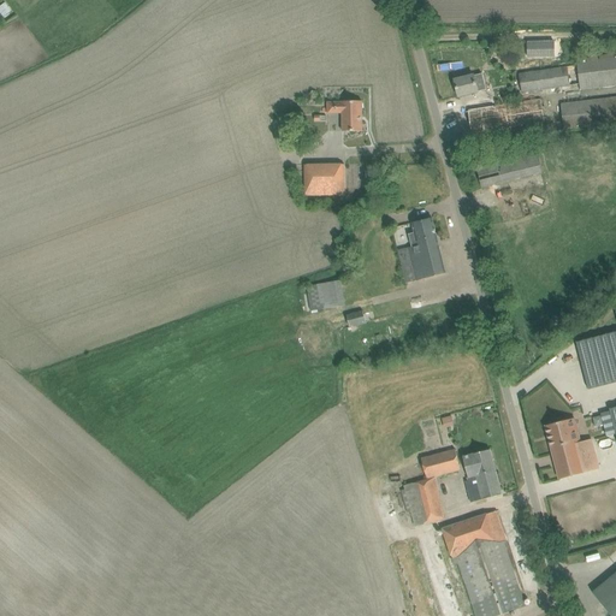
[(528,57),(555,57),(555,42),(527,42),(528,57)]
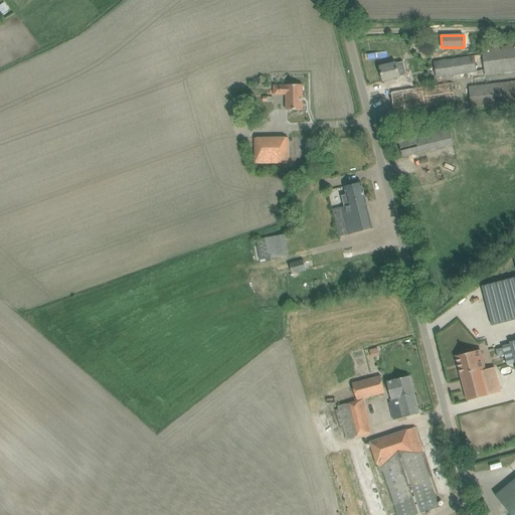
[(485,71),(485,75),(514,71),(514,44),(482,49),(482,54),(434,62),(436,78),(485,71)]
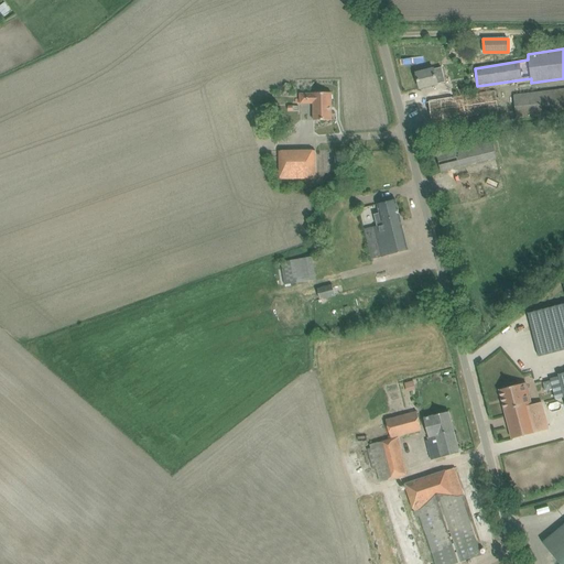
[(434,69),(416,74),(420,88),(445,83),(442,67),(434,69)]
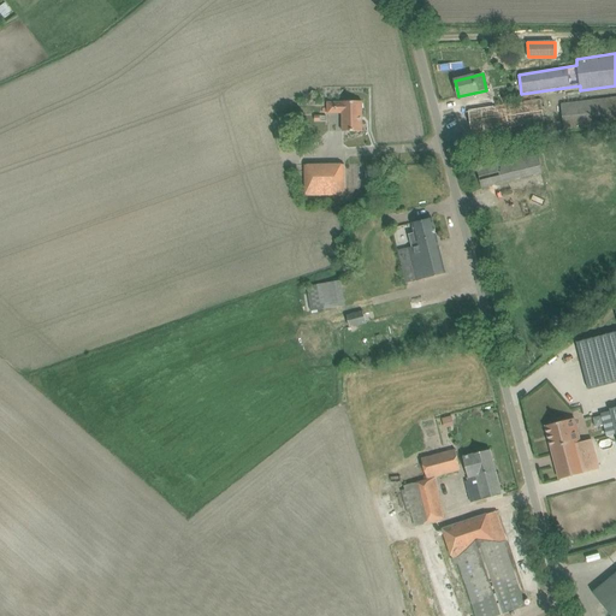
[(615,96),(561,104),(563,130),(615,123),(615,96)]
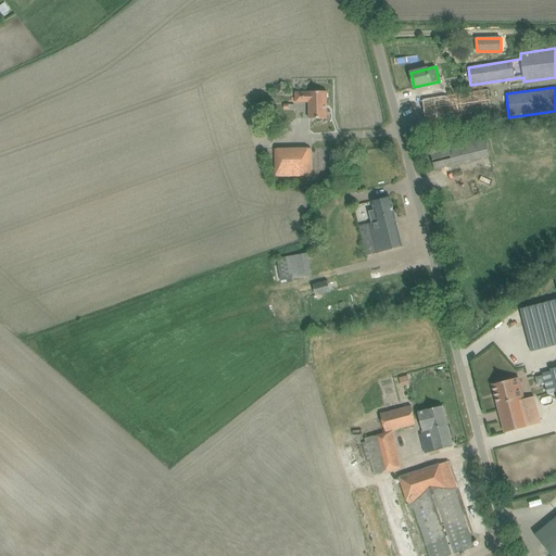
[(426,92),(421,93),(426,121),(427,121),(492,111),(489,90),(446,97),(445,90),(432,91),(426,92)]
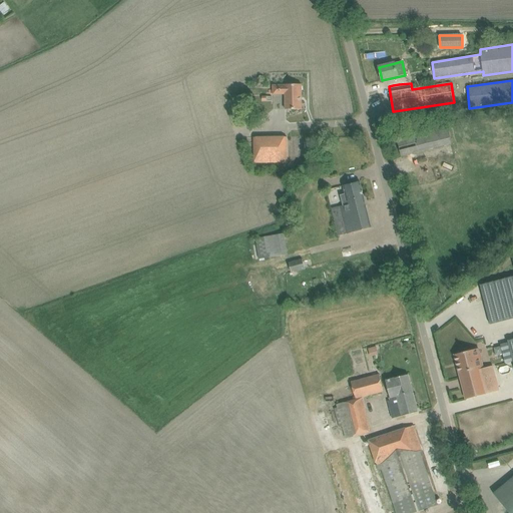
[(282,92),(285,92),(286,109),(302,109),(302,84),(285,84),(285,85),(273,85),(273,94),(282,94),(282,92)]
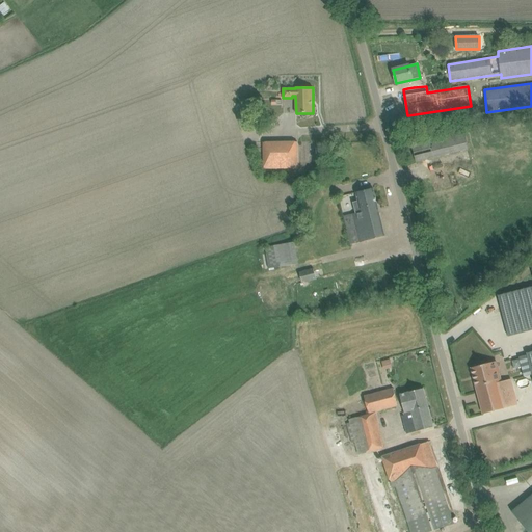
[(417,162),(427,160),(469,149),(462,125),(410,138),(417,162)]
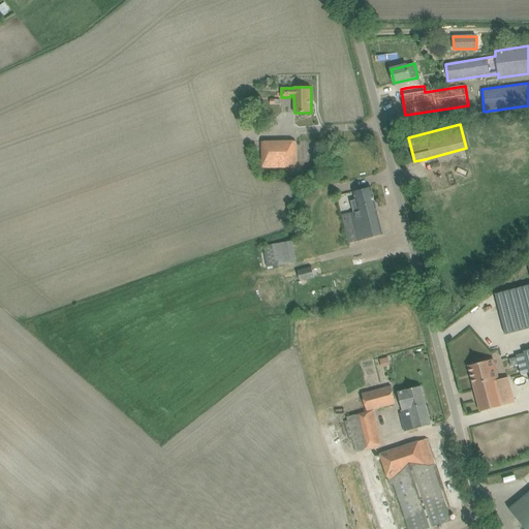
[(296,142),(261,142),(261,167),(297,167),(296,142)]
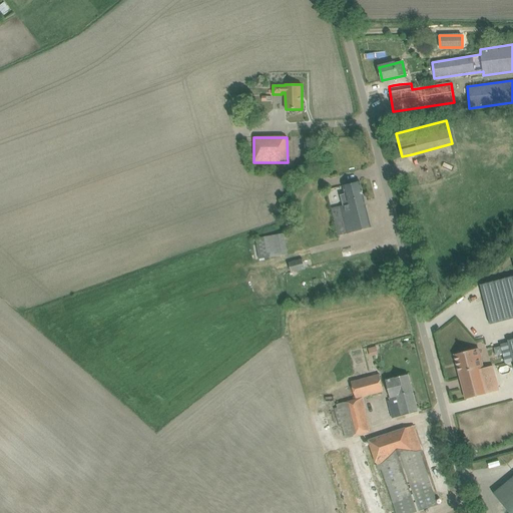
[(348,204),(331,208),(338,236),(372,228),(360,181),(343,185),(348,204)]
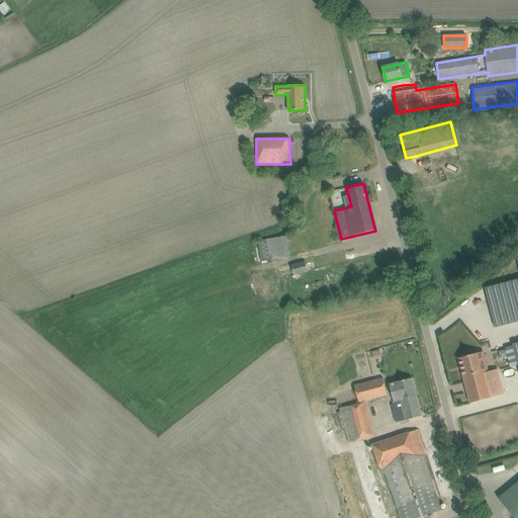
[(257,241),(261,262),(290,256),(286,236),(257,241)]
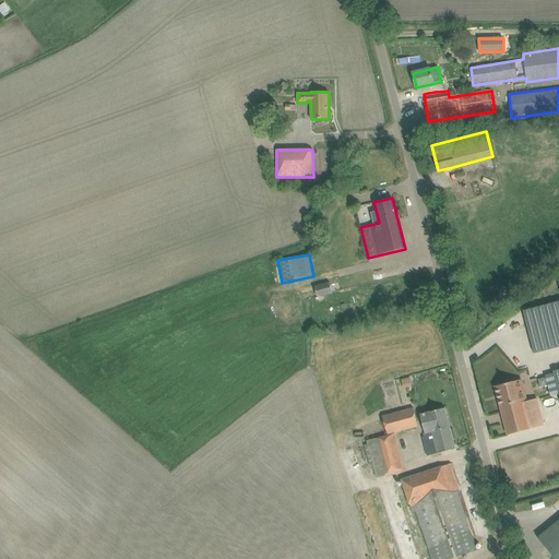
[(329,282),(313,286),(317,298),(332,294),(329,282)]
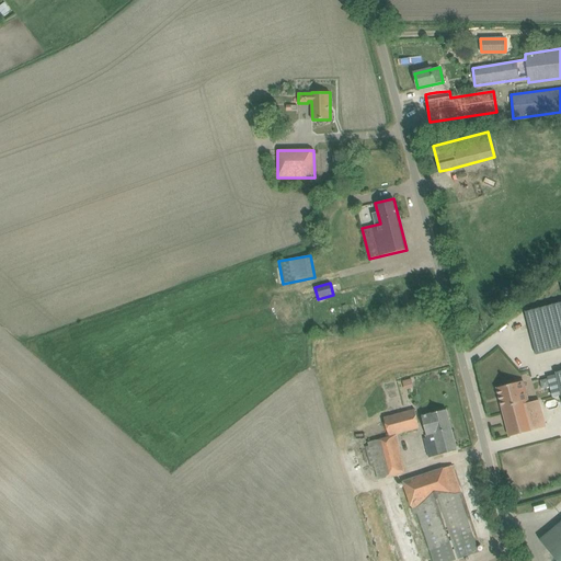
[(560,284),(560,301),(525,312),(536,355),(560,347),(560,284)]
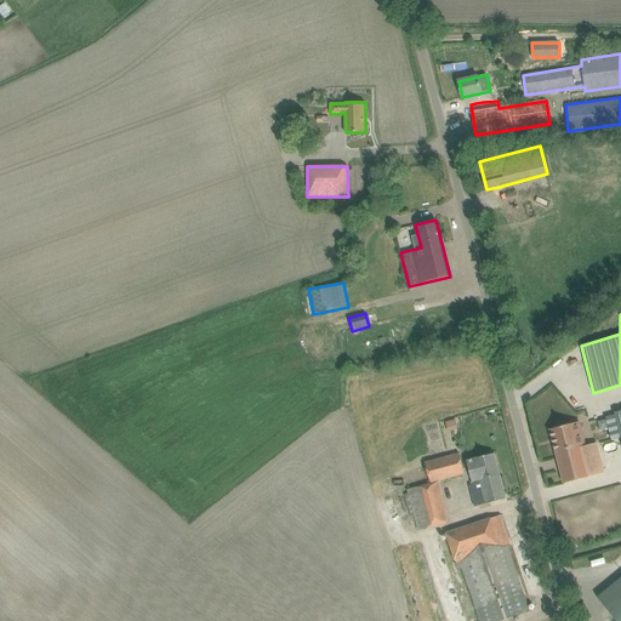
[(449,432),(460,428),(457,419),(446,421),(449,432)]
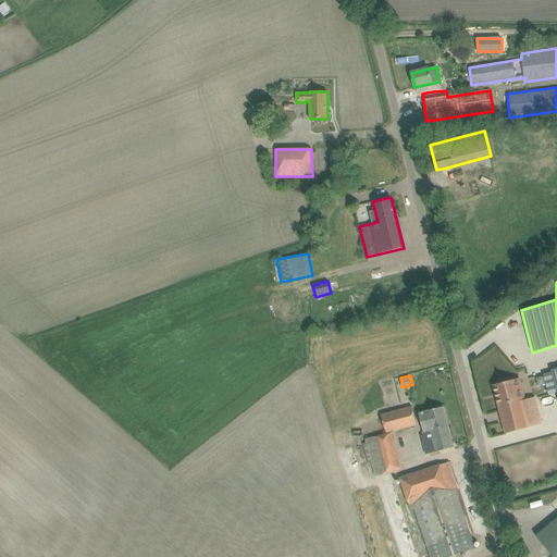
[(519,430),(541,424),(534,398),(528,400),(527,397),(524,398),(520,379),(493,385),(506,433),(519,430)]
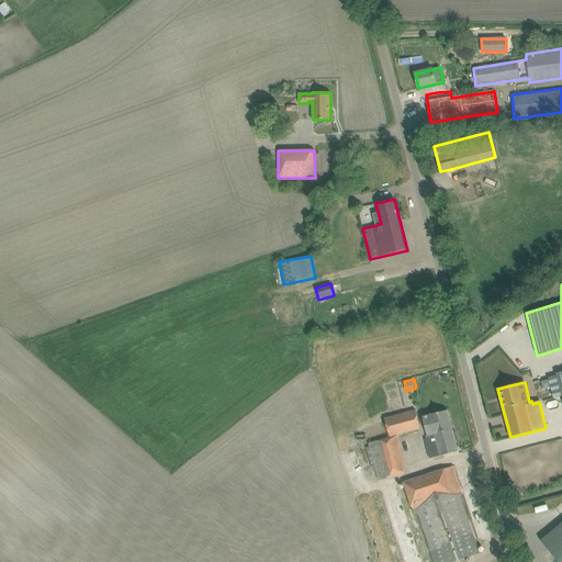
[(384,418),(390,437),(420,429),(415,411),(384,418)]
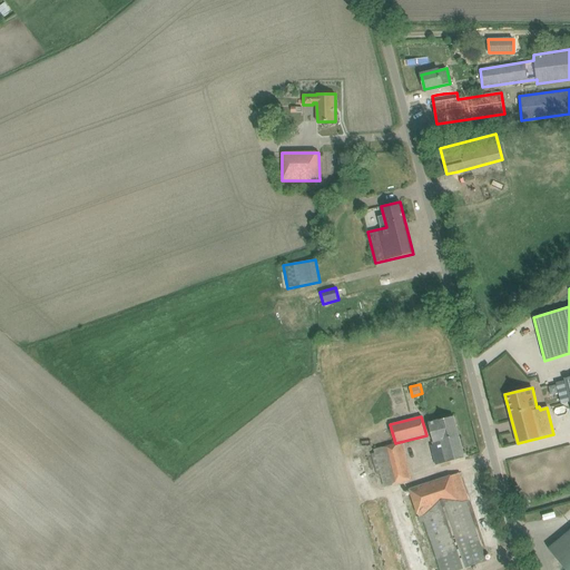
[(464,458),(453,416),(429,423),(434,444),(431,445),(435,465),(464,458)]
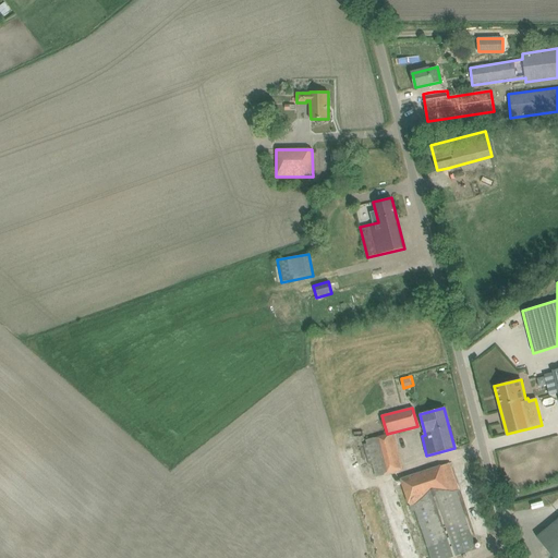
[(395,433),(366,440),(367,444),(363,445),(368,465),(373,464),(376,477),(403,470),(395,433)]
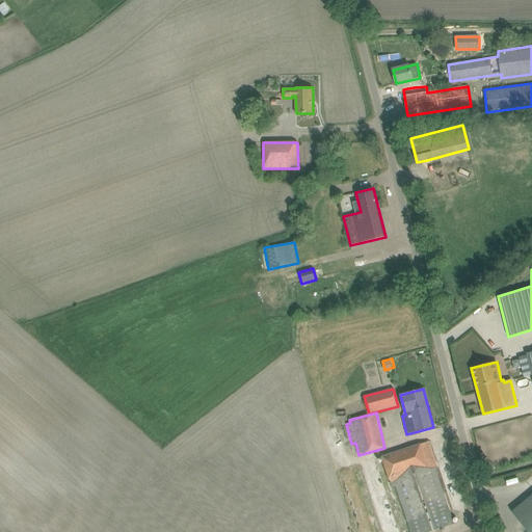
[(411,531),(427,531),(453,524),(434,467),(436,467),(429,442),(382,457),(391,481),(395,480),(411,531)]
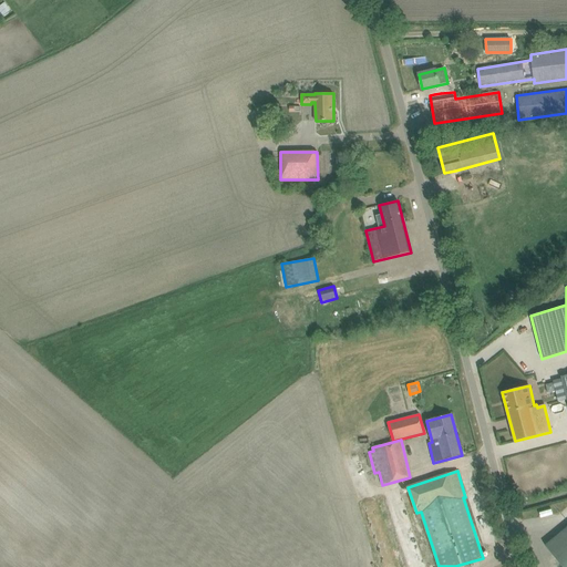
[(566,566),(566,528),(546,546),(563,566),(566,566)]
